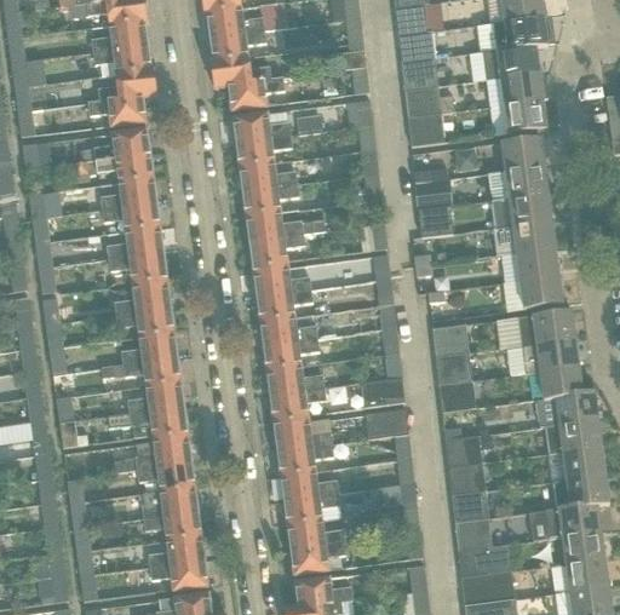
[(3,0),(4,13),(6,13),(18,12),(17,0),(3,0)]
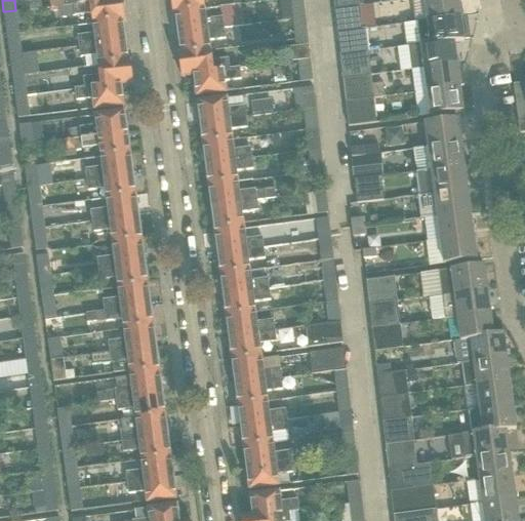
[(87,0),(73,2),(74,12),(90,10),(91,21),(123,16),(121,0),(87,0)]
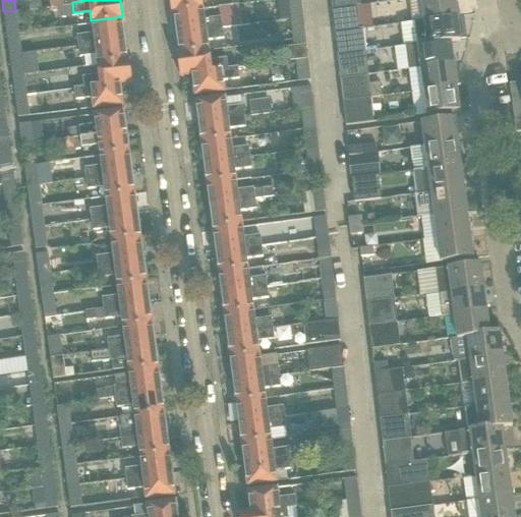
[(170,0),(171,9),(203,5),(201,0),(170,0)]
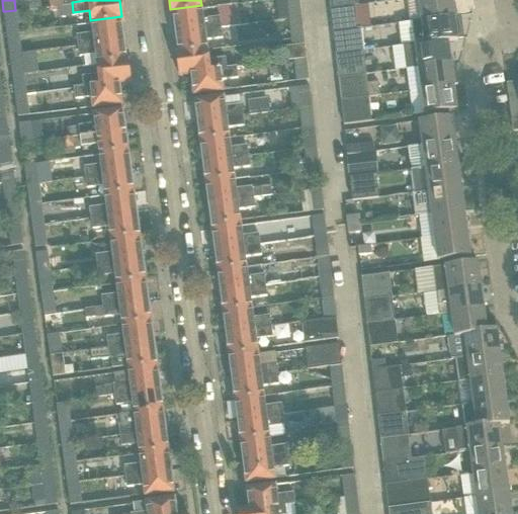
[(287,0),(289,15),(300,14),(298,0),(287,0)]
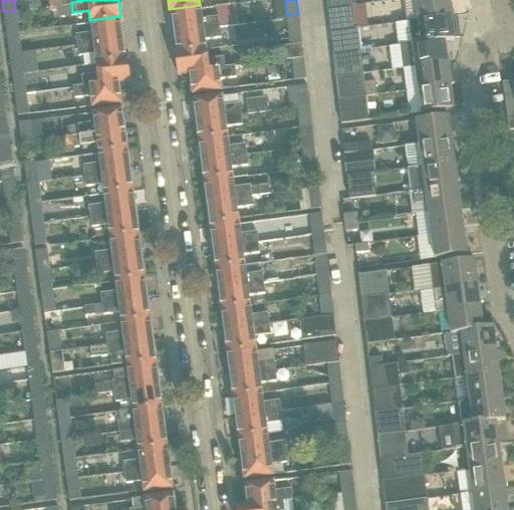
[(404,0),(406,19),(409,18),(418,17),(450,13),(448,0),(404,0)]
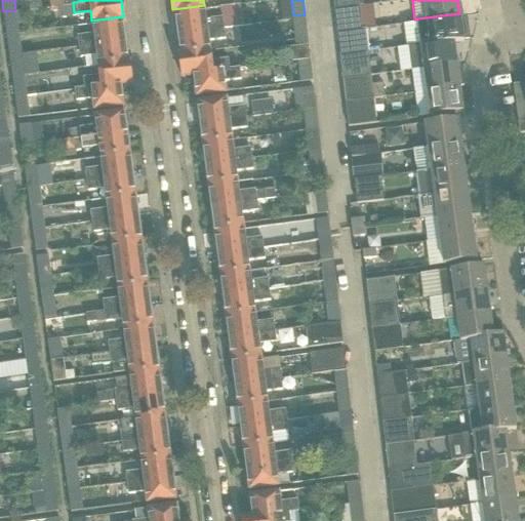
[(334,6),(336,30),(365,26),(362,2),(334,6)]
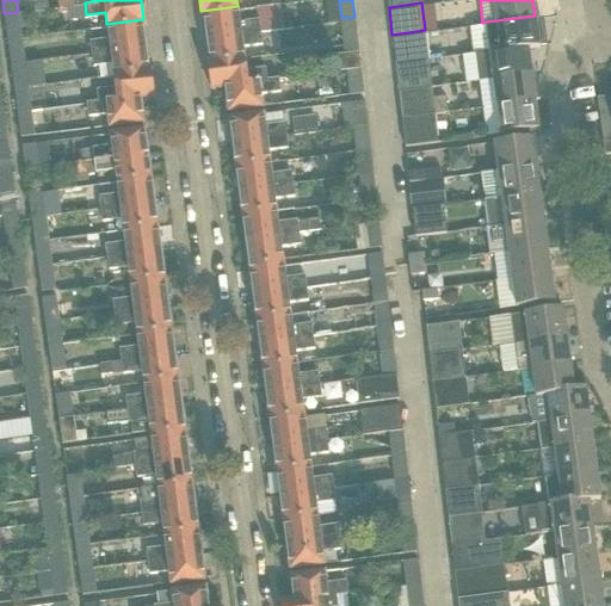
[(203,13),(207,36),(260,29),(261,29),(259,17),(239,19),(238,6),(201,11),(201,13),(203,13)]
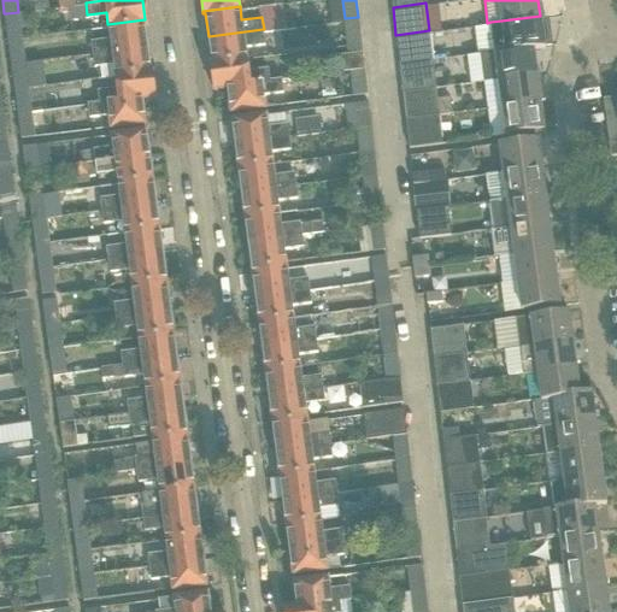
[(6,13),(4,13),(7,31),(21,30),(18,12),(6,13)]
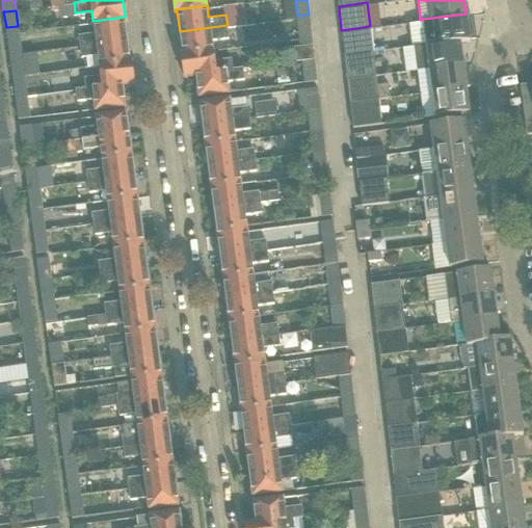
[(420,20),(408,21),(411,43),(413,43),(426,41),(426,43),(459,37),(459,40),(469,37),(469,36),(475,36),(473,19),(467,20),(466,14),(432,18),(423,19),(420,20)]
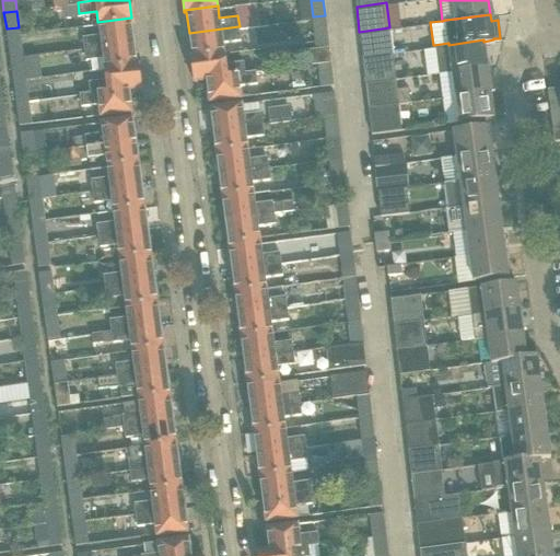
[(325,15),(313,16),(315,33),(326,31),(325,15)]
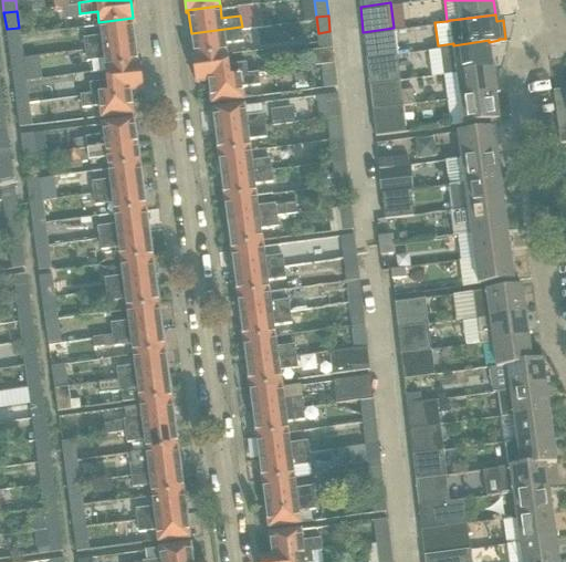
[(83,34),(84,48),(134,40),(132,20),(134,20),(133,18),(98,22),(101,32),(83,34)]
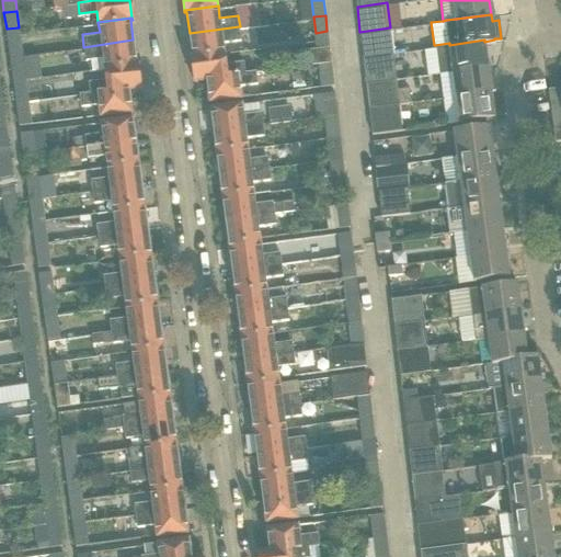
[(239,26),(190,33),(192,50),(193,55),(224,50),(222,40),(240,37),(239,26)]
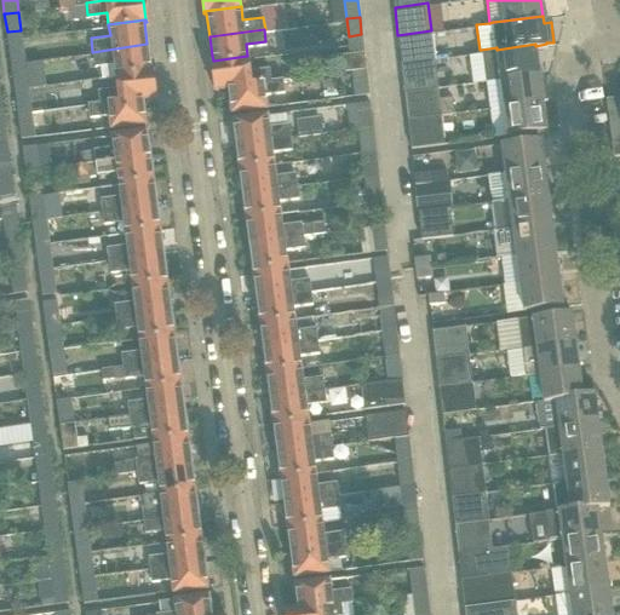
[(397,35),(401,62),(435,57),(431,30),(397,35)]
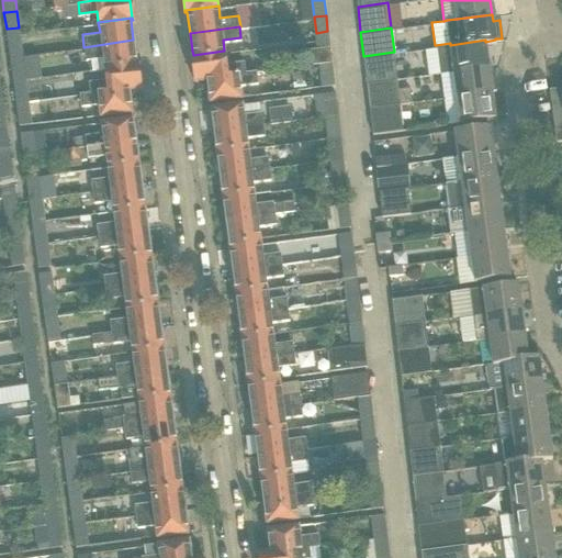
[(21,38),(8,41),(10,57),(12,57),(23,55),(21,38)]
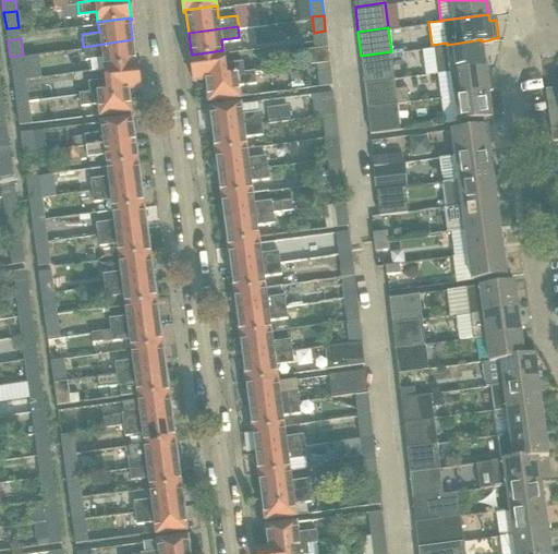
[(102,55),(104,67),(135,62),(132,39),(83,47),(85,58),(102,55)]
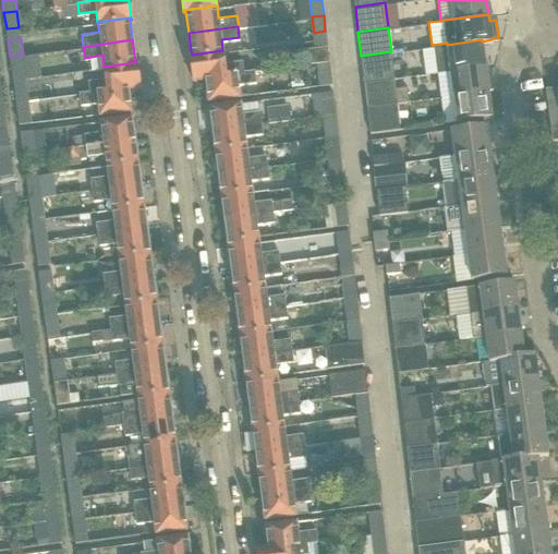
[(433,46),(421,47),(424,73),(436,71),(450,69),(485,64),(482,41),(482,39),(447,45),(447,43),(433,45),(433,46)]
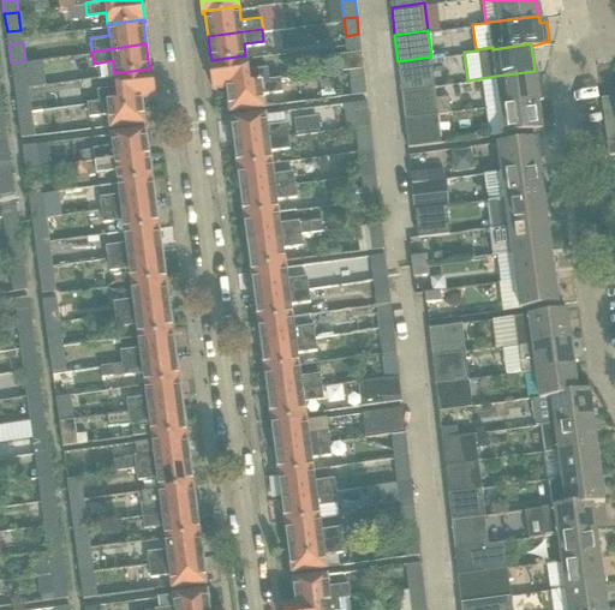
[(360,47),(347,48),(350,66),(362,65),(360,47)]
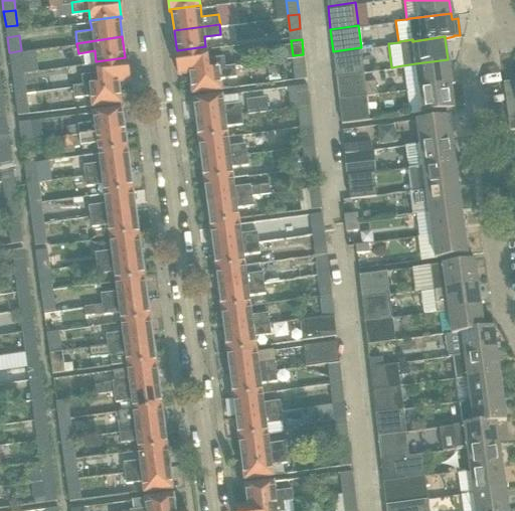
[(177,50),(175,50),(176,62),(177,70),(178,72),(189,71),(189,69),(224,64),(223,54),(207,56),(205,46),(177,50)]
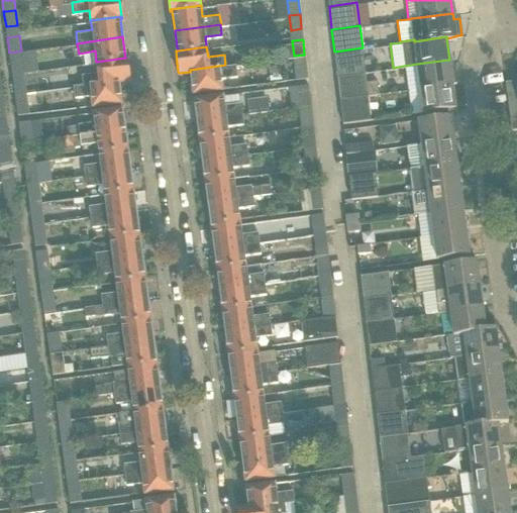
[(334,52),(337,75),(365,72),(363,47),(334,52)]
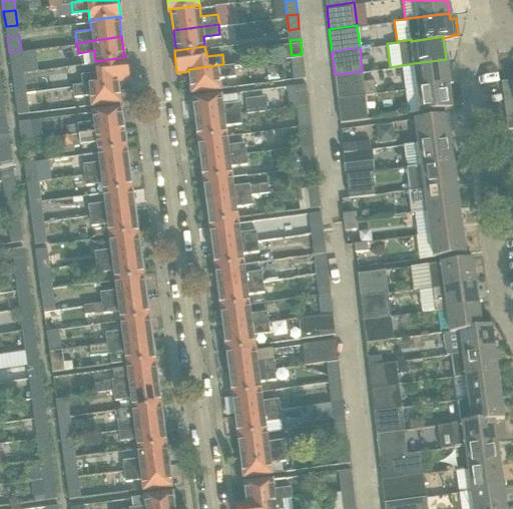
[(11,52),(9,52),(11,67),(23,65),(21,50),(11,52)]
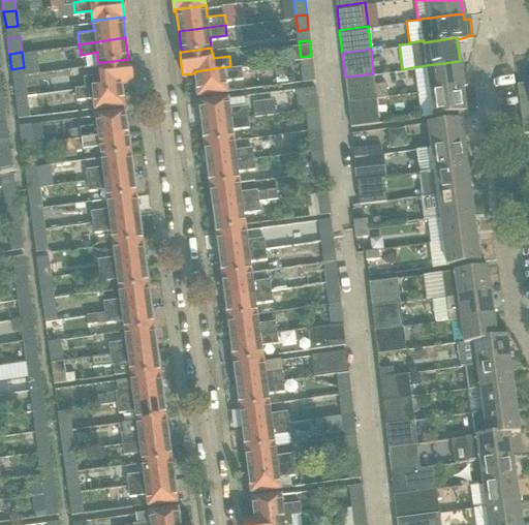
[(311,56),(301,57),(303,73),(313,72),(311,56)]
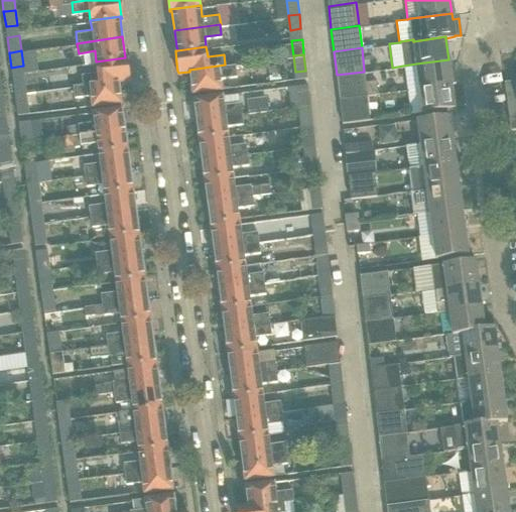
[(97,71),(82,73),(83,81),(83,83),(83,84),(130,78),(127,57),(125,57),(96,61),(97,71)]
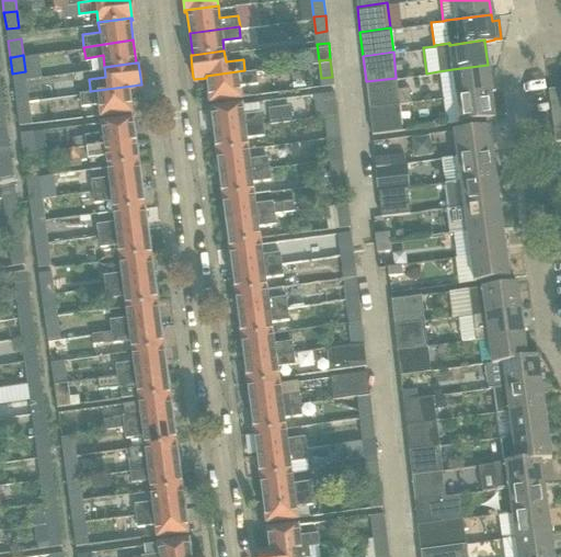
[(489,72),(488,66),(488,65),(453,69),(456,94),(491,90),(491,89),(495,88),(493,72),(489,72)]
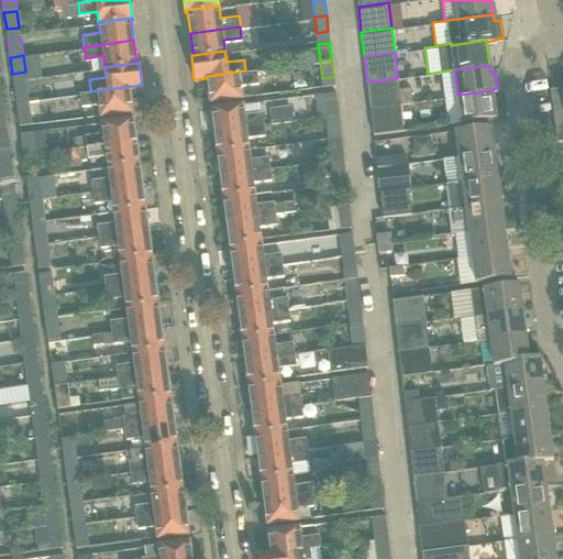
[(245,70),(207,76),(207,78),(208,80),(210,100),(242,96),(241,84),(258,81),(257,69),(245,70)]
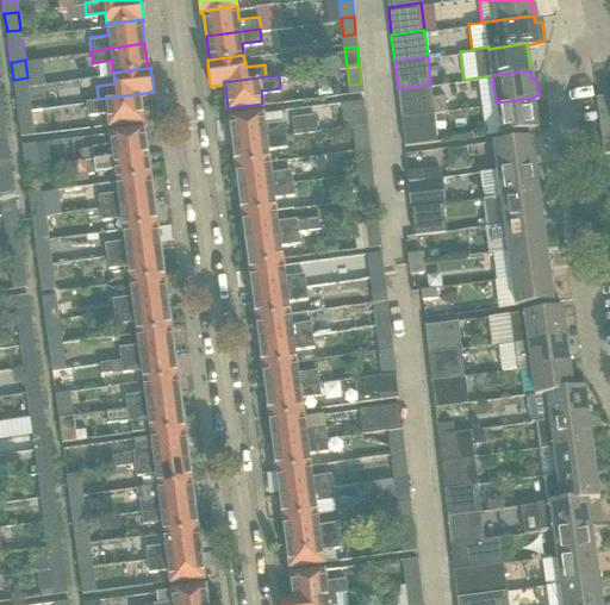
[(398,88),(400,116),(434,111),(431,94),(430,85),(398,88)]
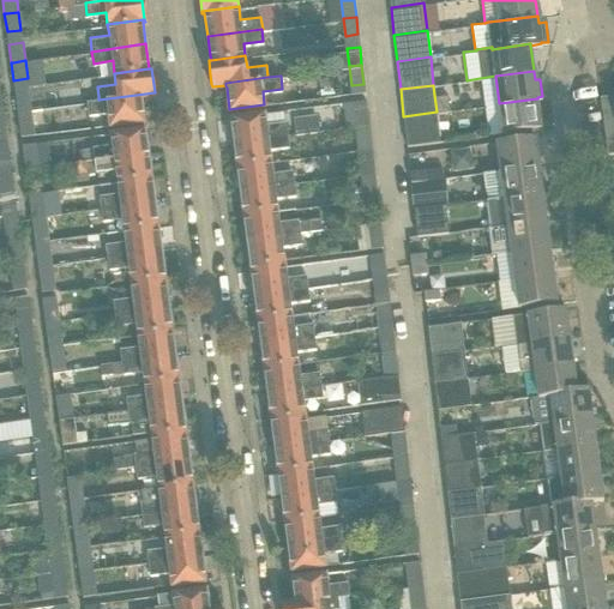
[(29,91),(16,92),(18,110),(19,110),(31,109),(29,91)]
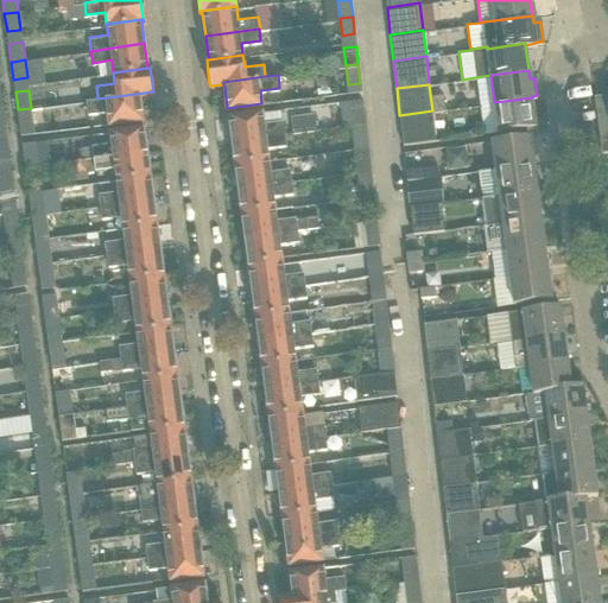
[(607,90),(607,94),(607,109),(596,112),(601,150),(607,148),(607,90)]
